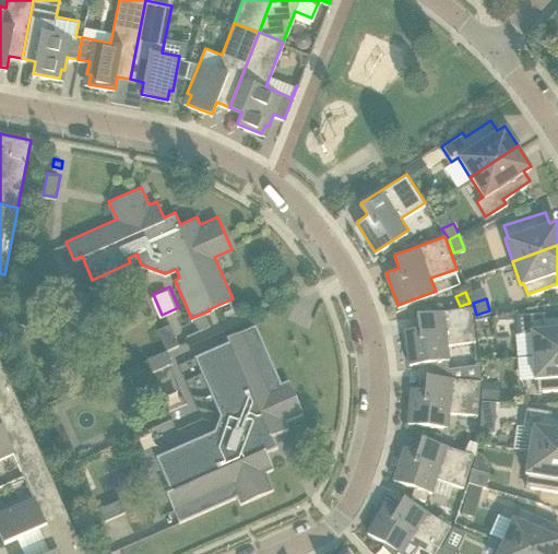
[(475,340),(471,306),(470,305),(416,313),(418,326),(405,328),(410,363),(431,360),(449,357),(448,343),(475,340)]
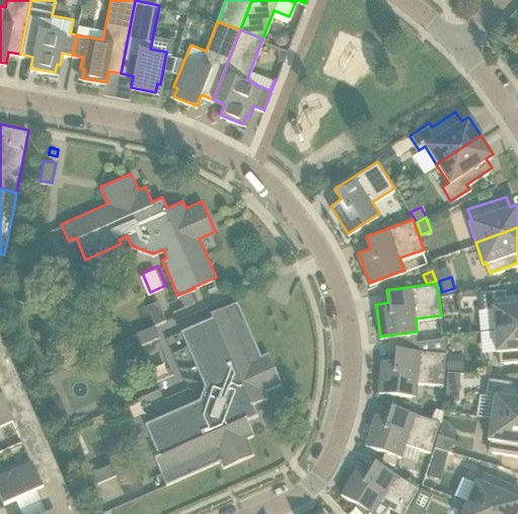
[(517,291),(505,293),(505,288),(482,290),(484,307),(491,307),(493,327),(517,325),(517,291)]
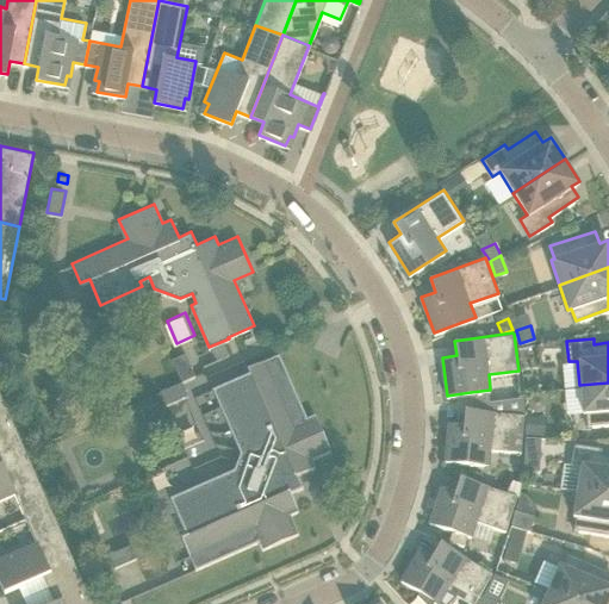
[(185,352),(172,357),(182,380),(196,374),(185,352)]
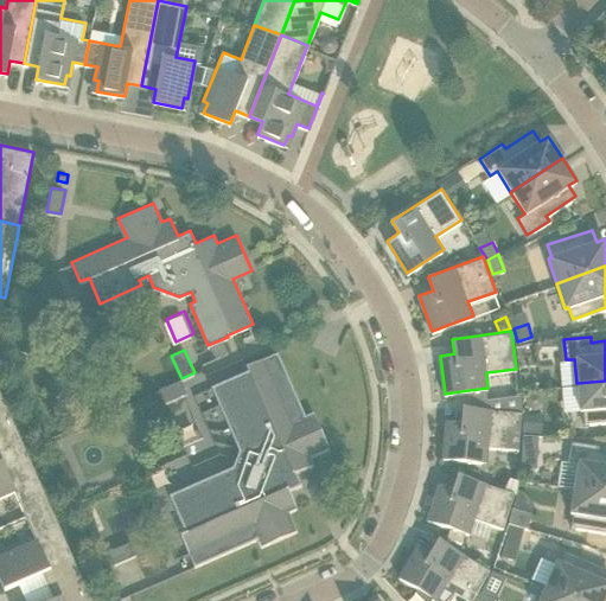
[(233,466),(170,493),(183,525),(184,525),(186,530),(184,531),(180,532),(195,564),(248,541),(257,537),(259,541),(261,544),(298,529),(289,511),(289,510),(297,506),(289,491),(289,488),(291,488),(301,483),(297,471),(297,470),(299,470),(314,462),(311,454),(313,453),(330,446),(313,410),(311,411),(305,414),(303,406),(278,351),(247,364),(248,369),(211,385),(240,449),(233,466)]
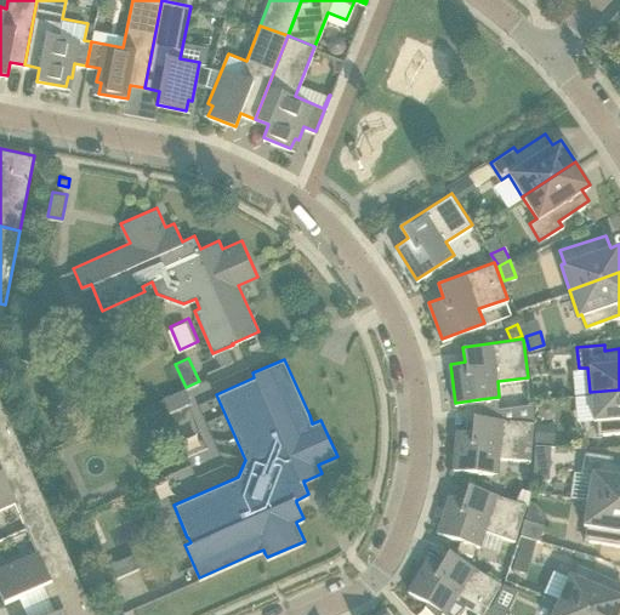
[(186,387),(163,397),(169,410),(192,400),(186,387)]
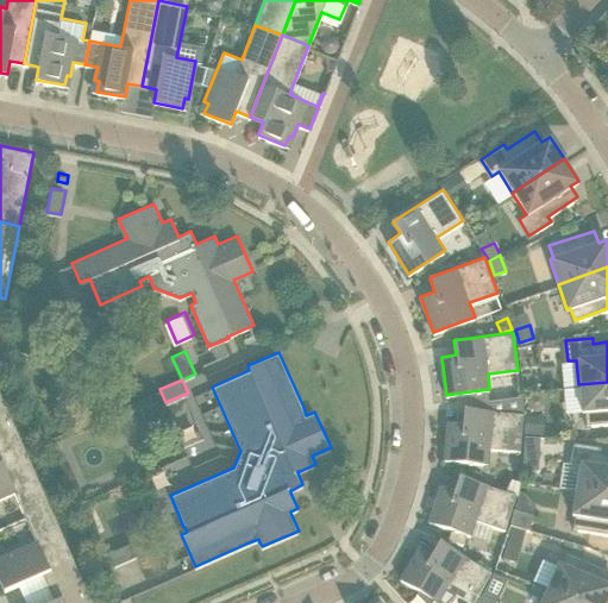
[(607,382),(578,384),(581,412),(584,412),(585,424),(607,421),(607,382)]
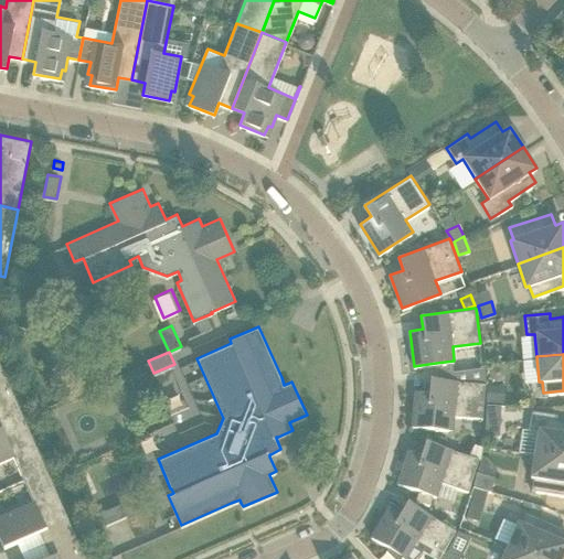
[(454,361),(436,363),(437,378),(453,379),(456,380),(455,369),(454,361)]
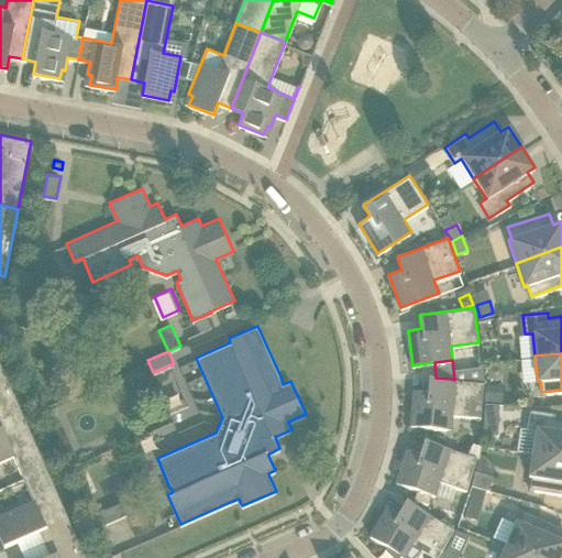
[(0,412),(19,404),(0,361),(0,412)]
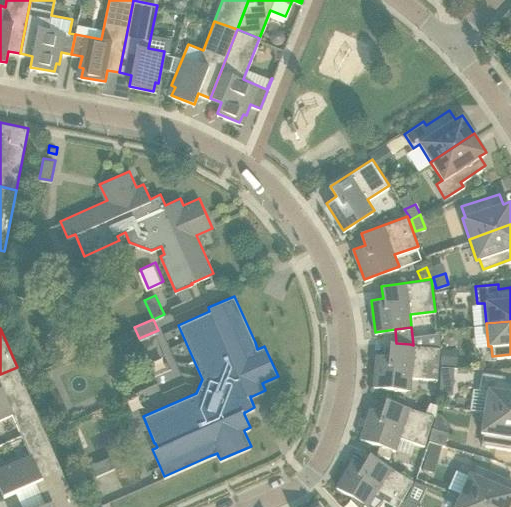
[(413,345),(410,344),(396,343),(390,342),(389,355),(376,353),(374,386),(410,389),(411,376),(436,378),(440,347),(413,345)]
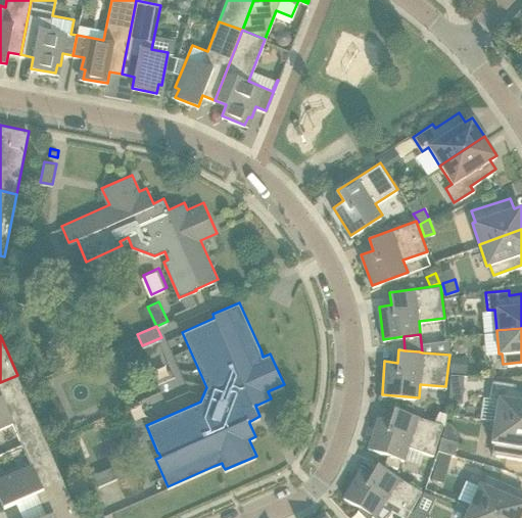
[(467,373),(468,356),(451,355),(449,372),(467,373)]
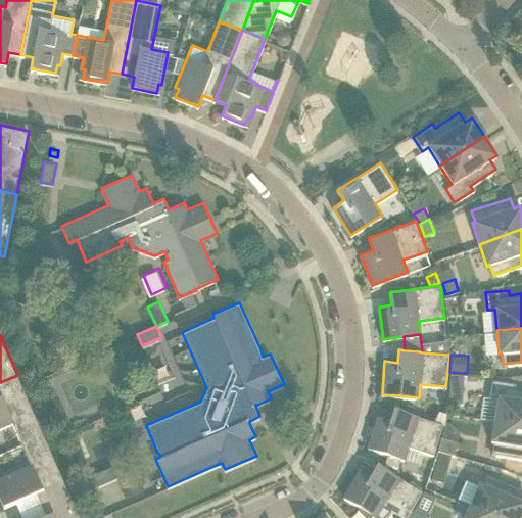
[(451,373),(449,383),(463,383),(464,373),(451,373)]
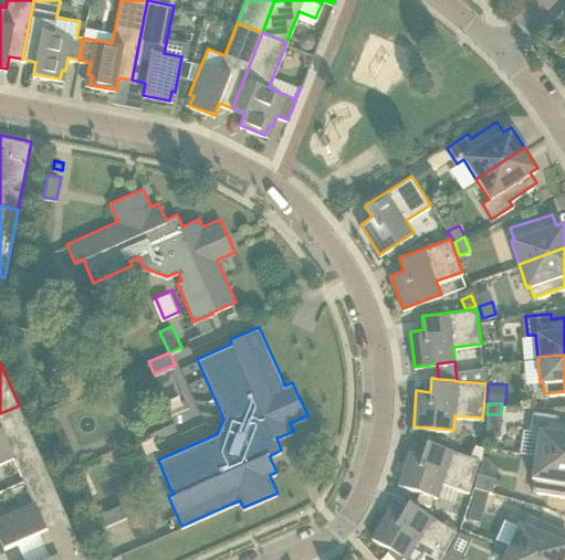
[(23,478),(46,468),(19,405),(0,413),(0,461),(13,455),(23,478)]
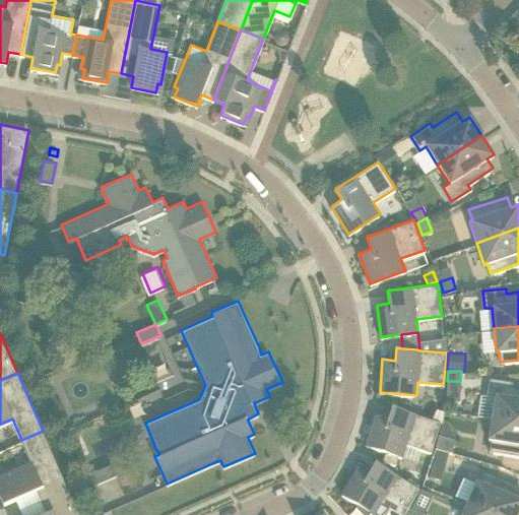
[(518,386),(512,385),(513,381),(490,377),(487,394),(496,395),(493,416),(518,421),(518,386)]
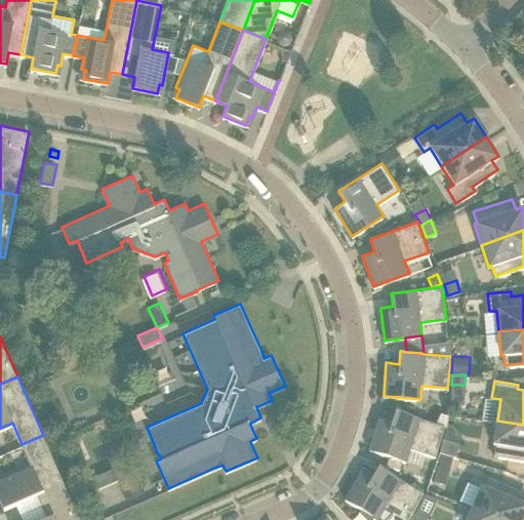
[(411,414),(414,407),(402,404),(399,410),(396,409),(392,422),(379,417),(370,449),(389,455),(387,464),(397,468),(400,460),(406,461),(410,448),(435,456),(445,425),(411,414)]
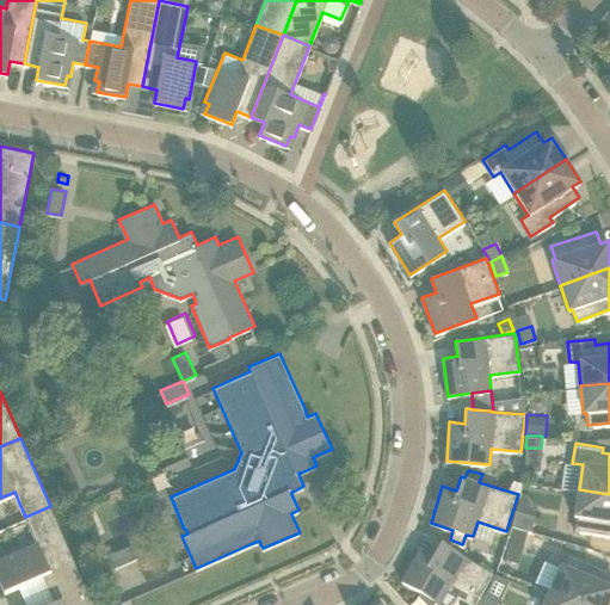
[(528,493),(524,491),(522,489),(516,511),(511,525),(512,525),(512,524),(513,524),(528,529),(530,529),(536,508),(536,502),(533,497),(528,493)]
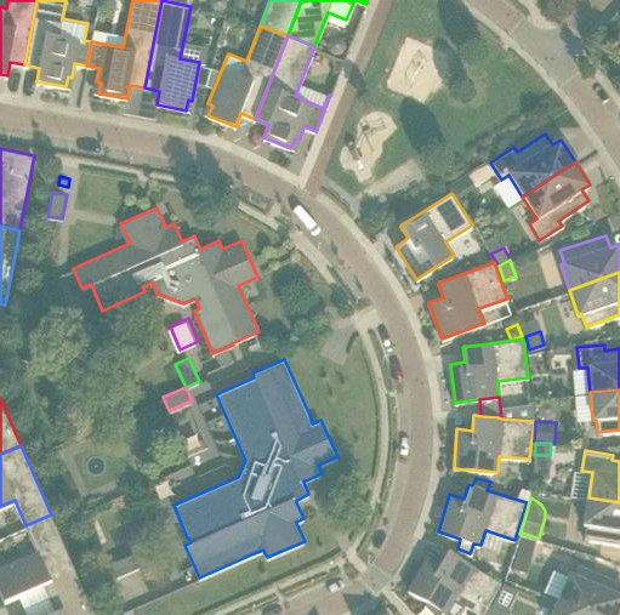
[(619,502),(589,497),(584,524),(586,524),(585,537),(619,542),(619,502)]
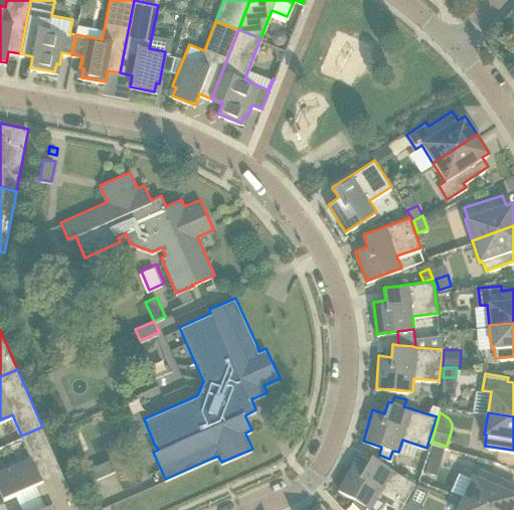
[(41,496),(67,484),(42,427),(21,436),(30,457),(0,470),(0,489),(4,498),(36,484),(41,496)]
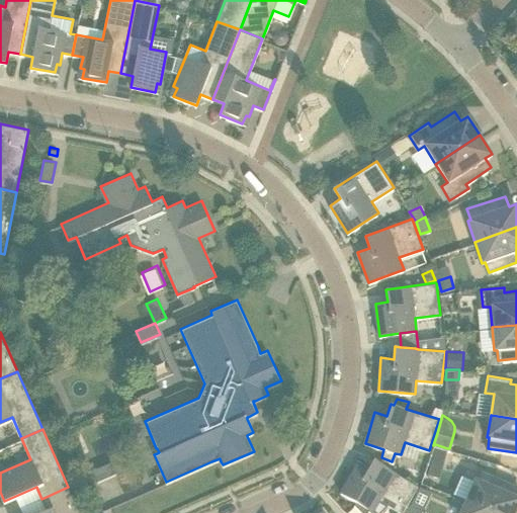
[(435,444),(431,456),(444,460),(447,448),(435,444)]
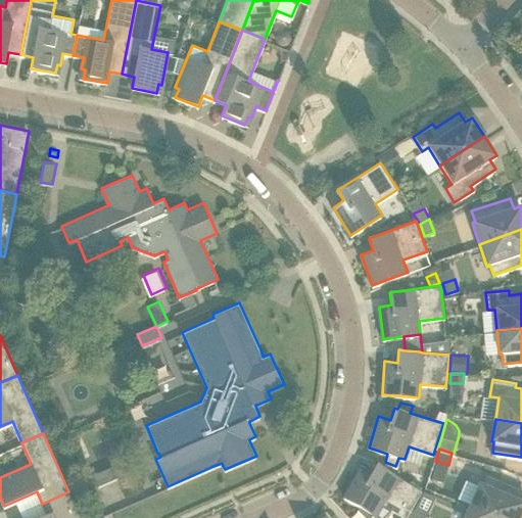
[(406,517),(422,489),(378,464),(371,474),(361,468),(343,497),(360,506),(358,509),(366,517),(382,517),(391,509),(406,517)]
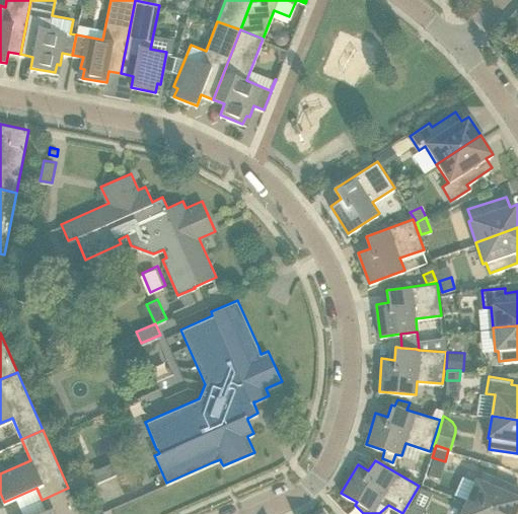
[(97,481),(117,472),(112,461),(92,469),(97,481)]
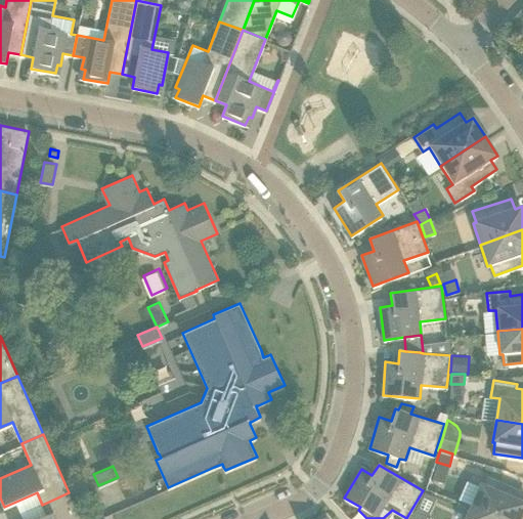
[(522,490),(506,483),(487,475),(483,485),(479,484),(470,505),(504,518),(521,518),(522,516),(522,503),(520,502),(522,495),(522,490)]
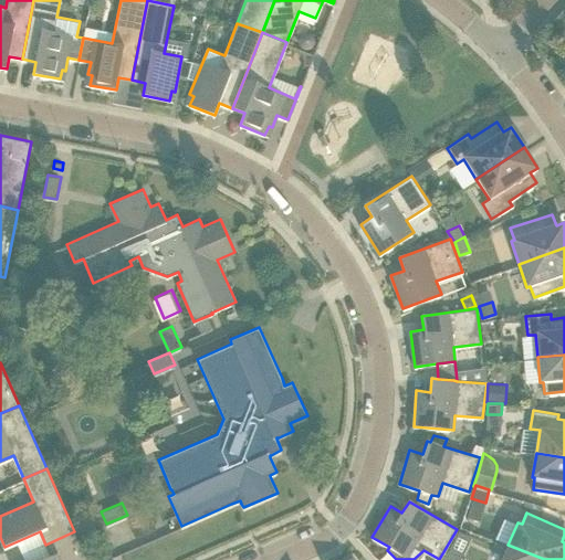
[(86,559),(74,531),(45,545),(51,557),(43,559),(86,559)]
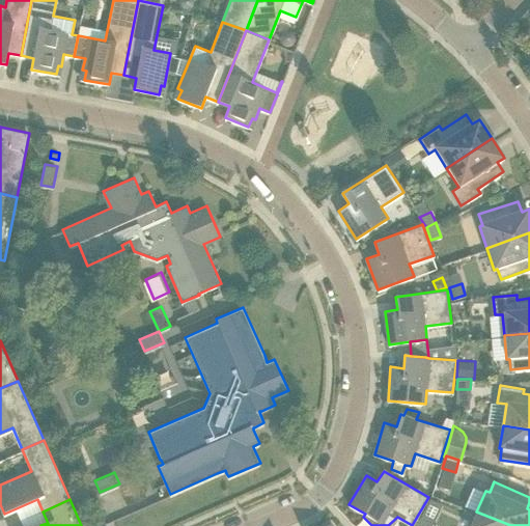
[(510,525),(476,511),(470,525),(510,525)]
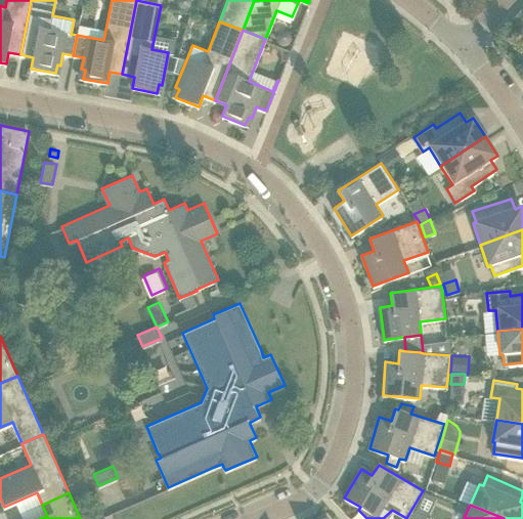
[(425,518),(427,517),(416,510),(409,518),(425,518)]
